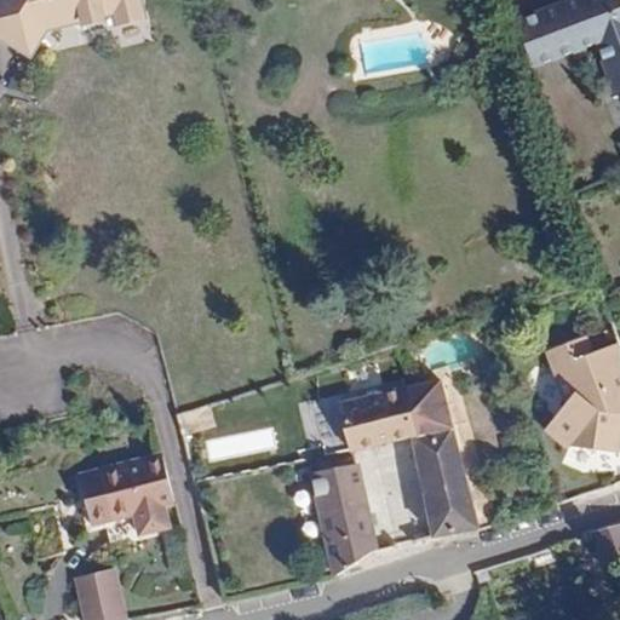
[(153,17),(148,0),(6,0),(0,11),(0,29),(15,39),(17,35),(41,51),(55,28),(125,11),(128,23),(153,17)]
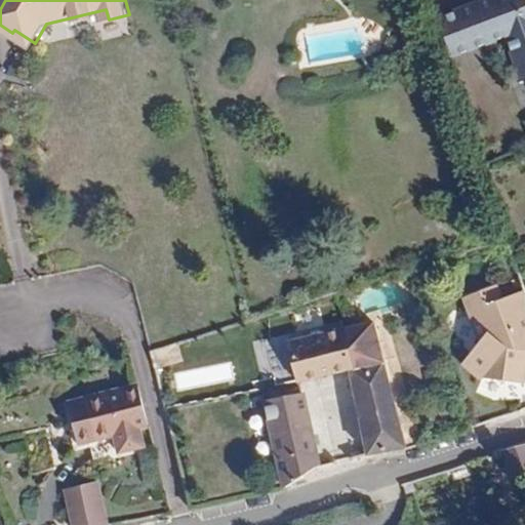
[(524,2),(524,0),(497,0),(498,1),(486,6),(484,1),(440,15),(451,47),(466,42),(467,45),(487,38),(488,43),(507,37),(521,79),(524,77),(524,2)]
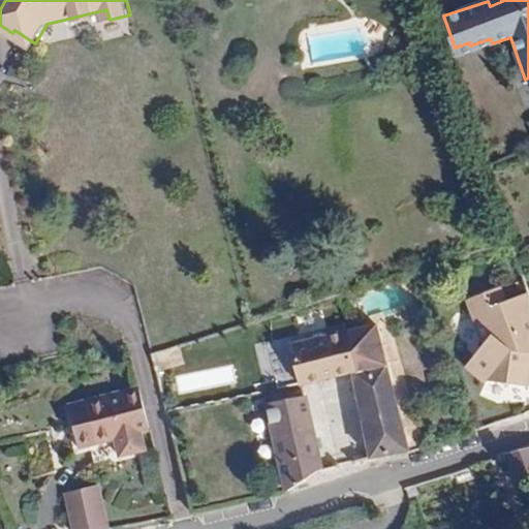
[(457,56),(492,43),(491,38),(470,45),(469,42),(455,48),(457,56)]
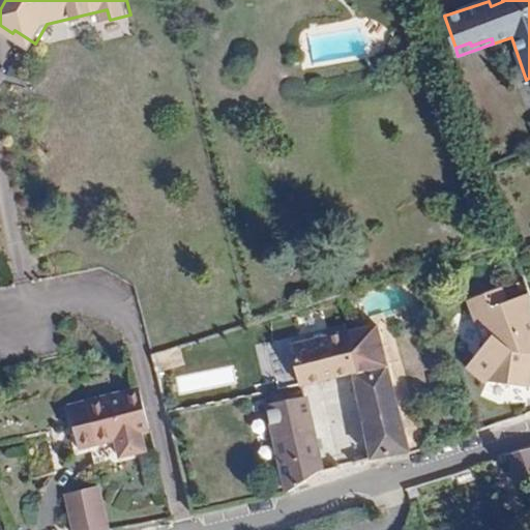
[(529,295),(507,302),(506,299),(502,300),(484,294),(481,295),(471,312),(472,317),(480,319),(489,341),(475,365),(477,376),(490,386),(528,388),(529,366),(529,295)]
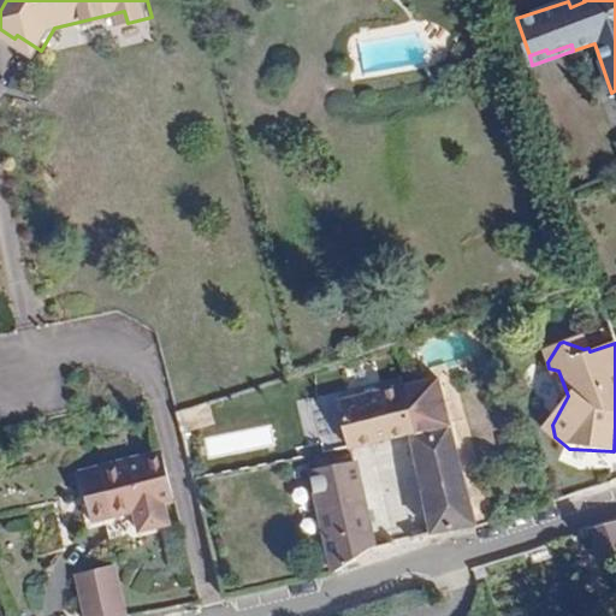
[(437,378),(404,385),(416,433),(407,436),(431,535),(475,527),(437,378)]
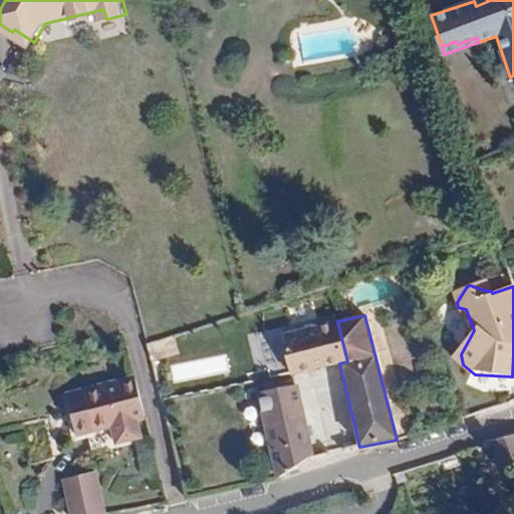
[(280,336),(288,369),(290,375),(305,371),(327,366),(339,363),(347,361),(337,321),(280,336)]
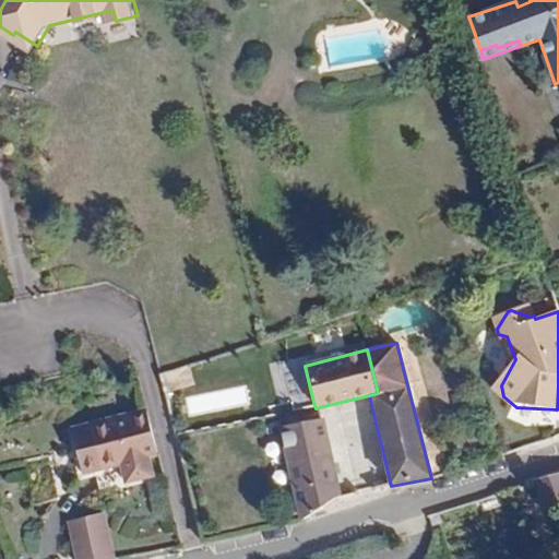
[(90,424),(70,428),(82,475),(102,471),(118,466),(122,484),(154,476),(149,459),(158,456),(145,408),(90,424)]
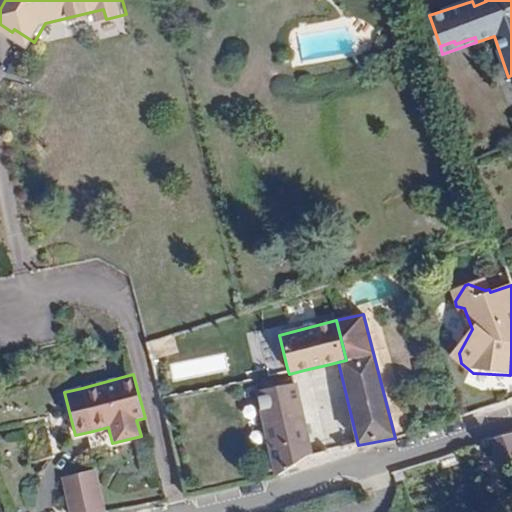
[(257,391),(276,475),(307,457),(309,458),(311,458),(294,384),(257,391)]
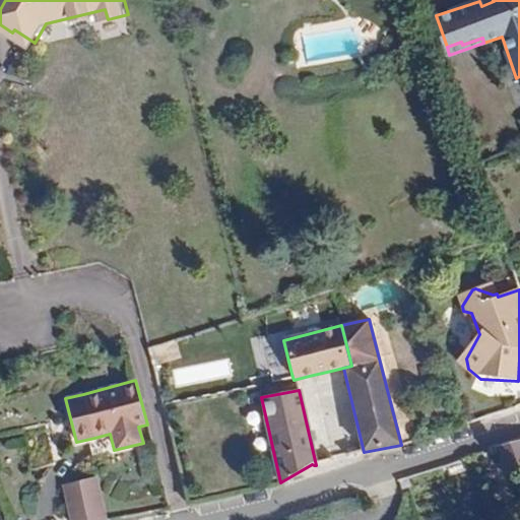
[(519,437),(495,445),(504,472),(519,466),(519,437)]
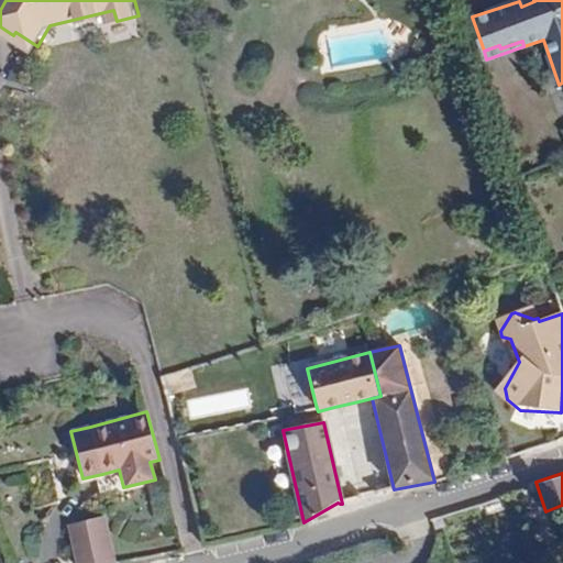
[(69,525),(78,562),(114,562),(102,516),(69,525)]
